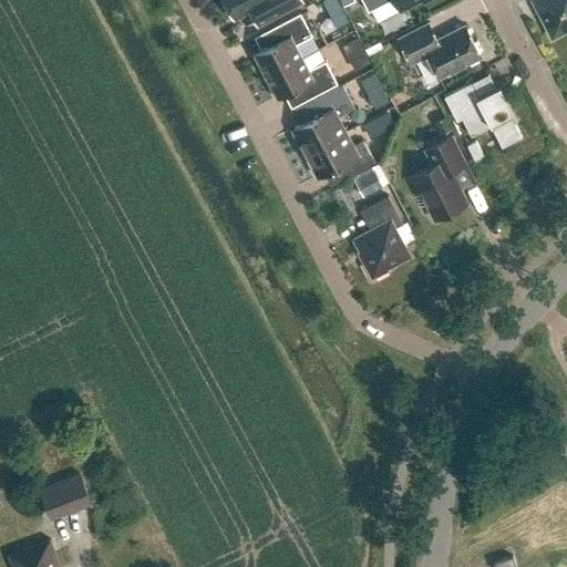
[(225,0),(234,18),(249,9),(258,24),(302,1),(301,0),(225,0)]
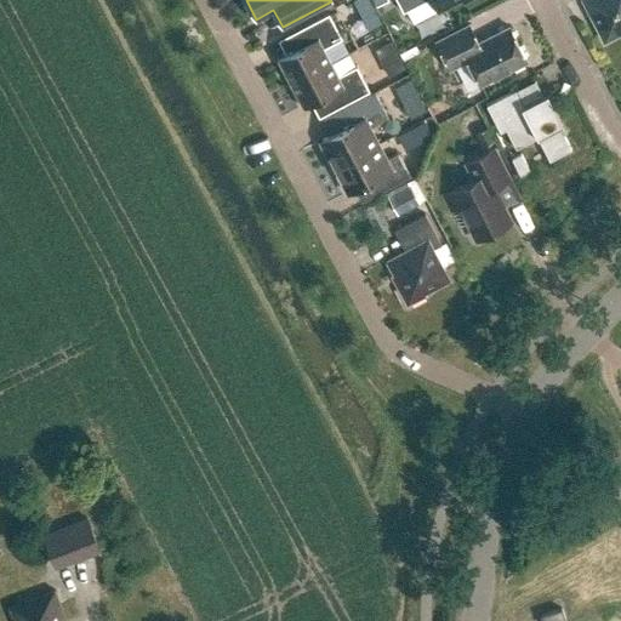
[(369,0),(353,0),(360,16),(374,9),(369,0)]
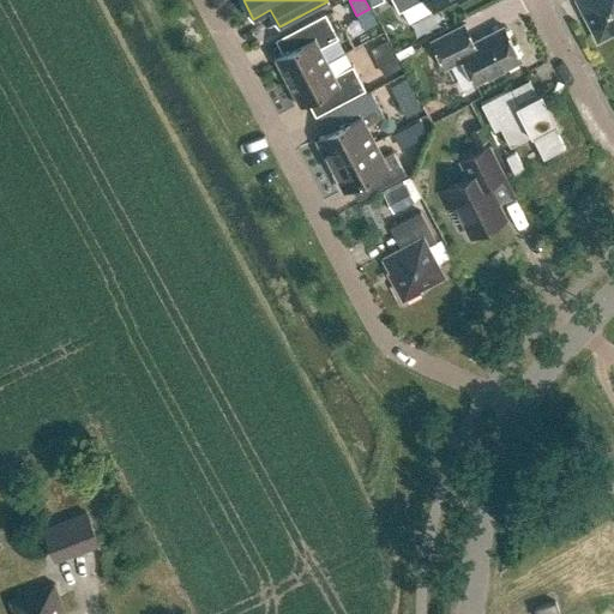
[(457,0),(458,2),(462,0),(393,0),(399,11),(420,0),(427,0),(433,10),(451,0),(457,0)]
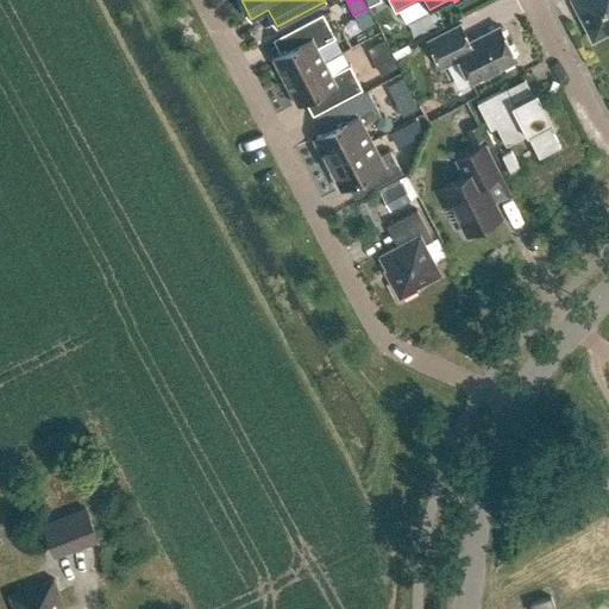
[(608,0),(571,0),(592,41),(608,31),(608,0)]
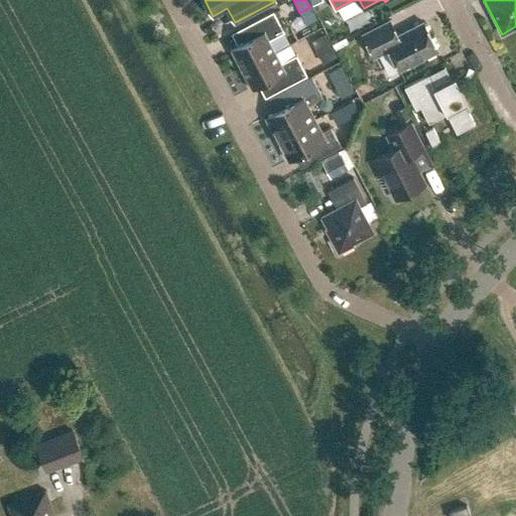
[(231,33),(238,45),(231,49),(241,69),(275,50),(269,39),(284,31),(273,11),(231,33)]
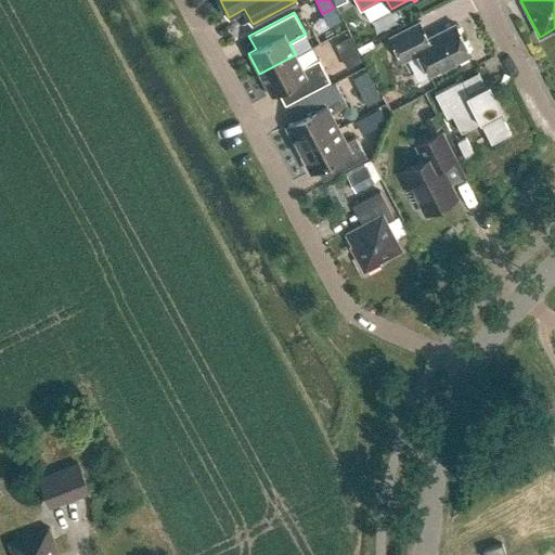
[(427,37),(420,22),(389,37),(402,61),(418,53),(429,75),(470,54),(455,23),(427,37)]
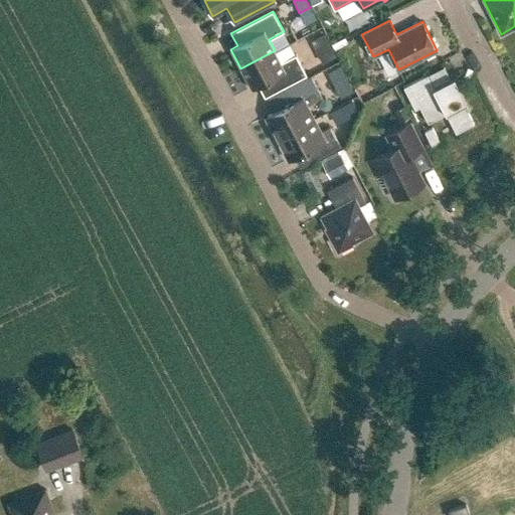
[(310,39),(318,55),(331,49),(323,33),(310,39)]
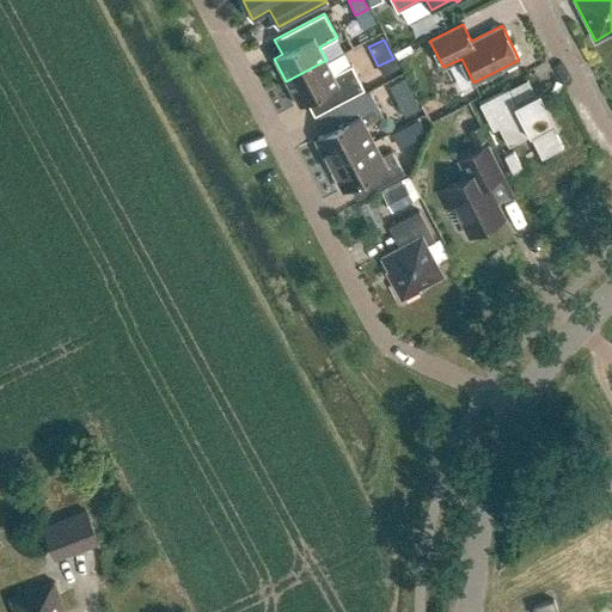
[(326,60),(286,81),(298,105),(306,101),(314,115),(363,89),(352,65),(334,74),(326,60)]
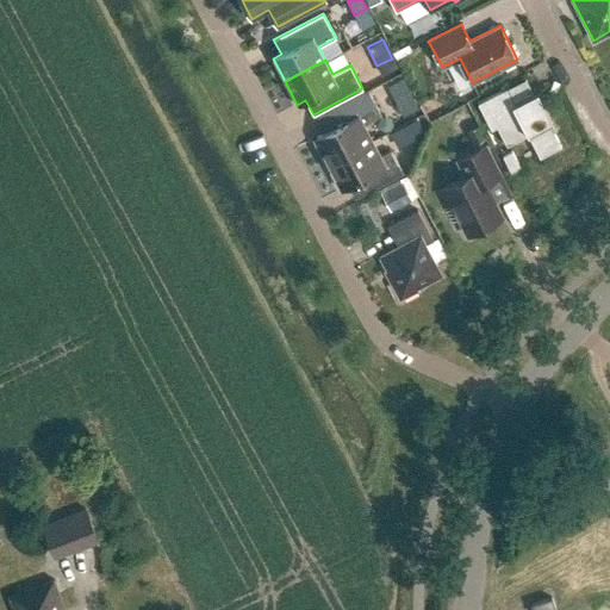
[(506,88),(478,103),(486,118),(492,116),(506,144),(528,134),(540,157),(561,145),(549,123),(553,120),(537,91),(514,103),(506,88)]
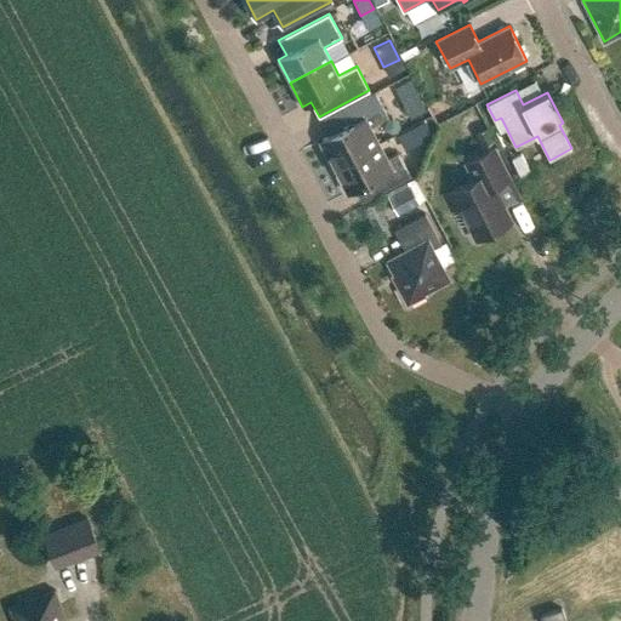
[(375,91),(324,119),(332,135),(320,141),(335,166),(377,143),(369,127),(388,118),(375,91)]
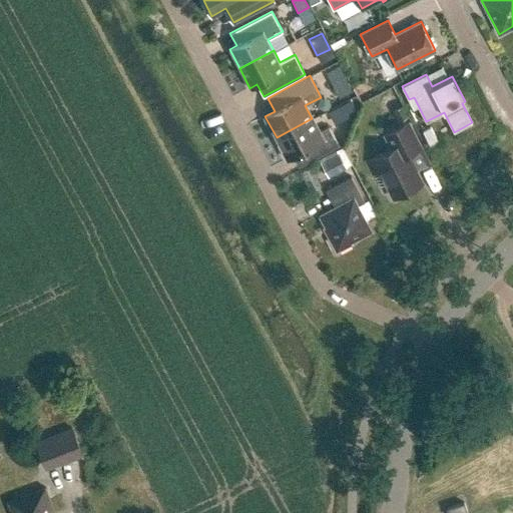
[(312,118),(277,137),(288,159),(306,149),(311,160),(339,145),(329,126),(319,131),(312,118)]
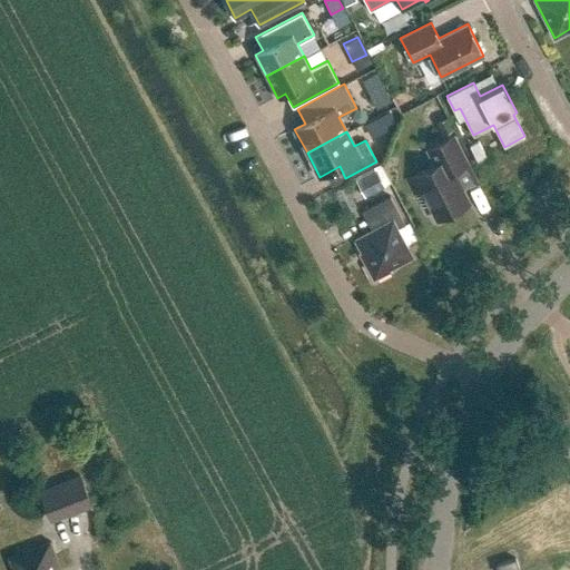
[(438,219),(469,203),(452,172),(468,164),(453,136),(428,149),(435,165),(405,180),(413,195),(422,190),(438,219)]
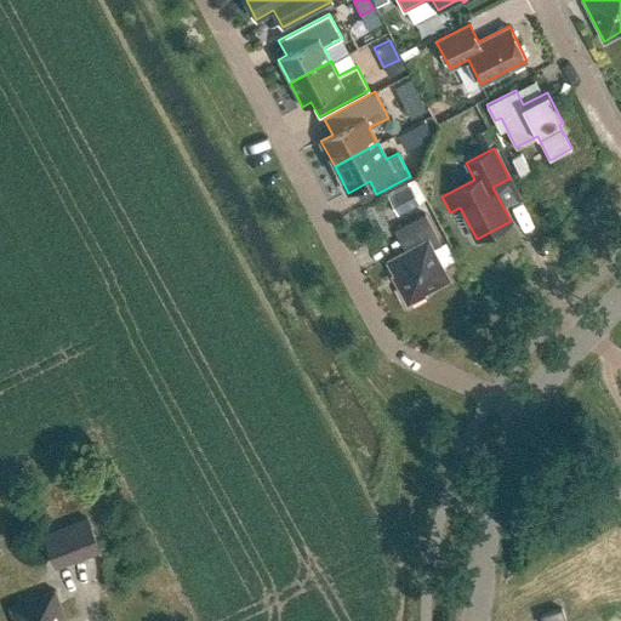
[(529,170),(522,153),(512,158),(520,175),(529,170)]
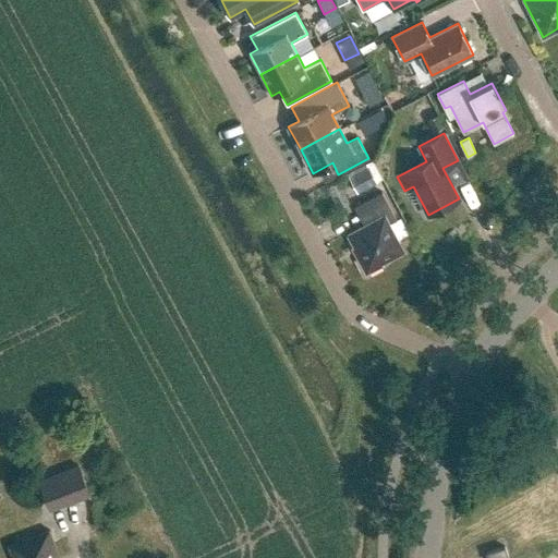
[(383,183),(373,166),(350,178),(359,196),(383,183)]
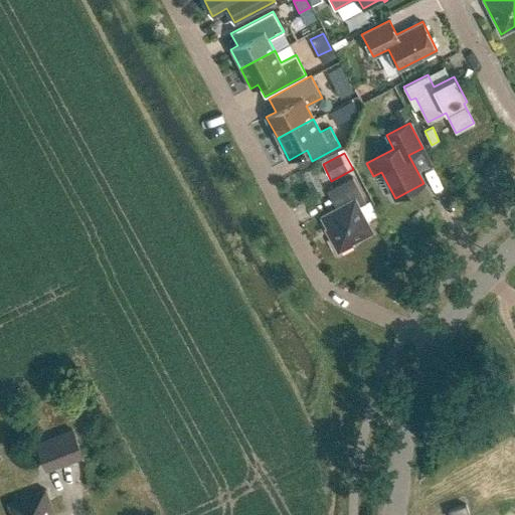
[(327,190),(336,208),(321,216),(327,227),(325,228),(338,252),(353,244),(352,241),(371,231),(358,206),(366,202),(352,177),(327,190)]
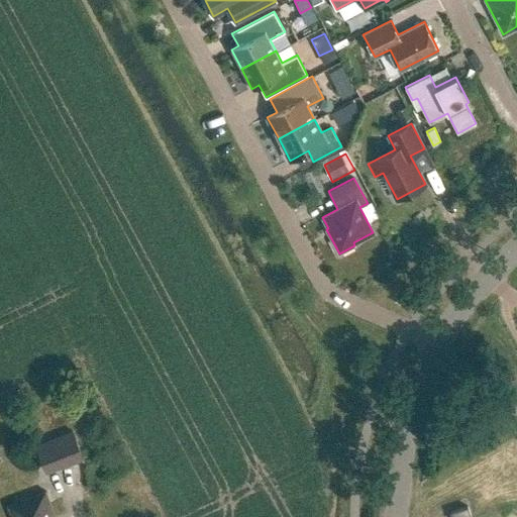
[(35,443),(46,473),(85,457),(74,429),(35,443)]
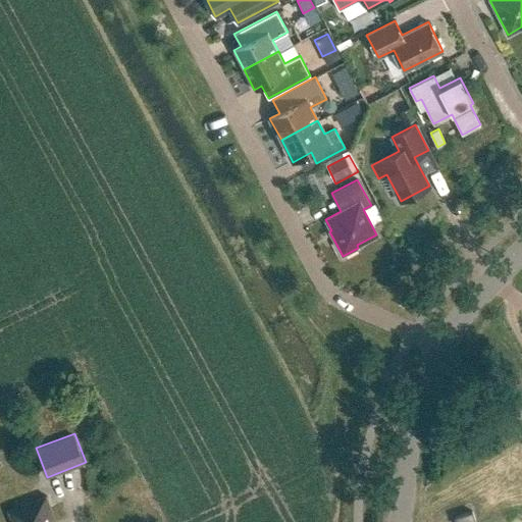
[(55,521),(46,496),(8,511),(11,521),(55,521)]
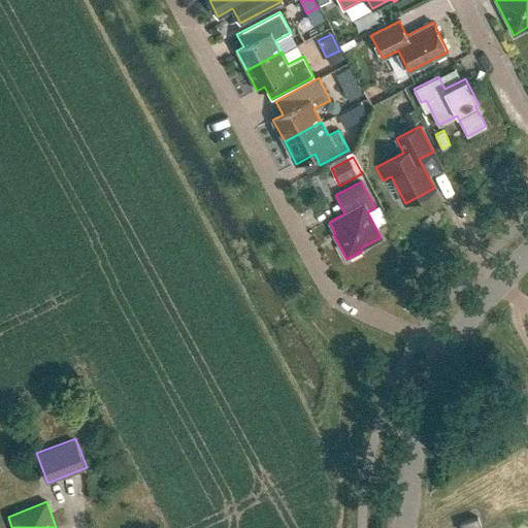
[(477,517),(460,523),(461,527),(476,527),(481,527),(477,517)]
